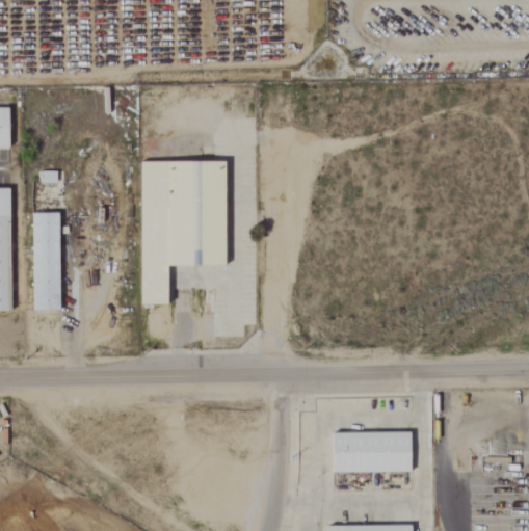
[(0,148),(10,148),(10,106),(0,106),(0,148)]
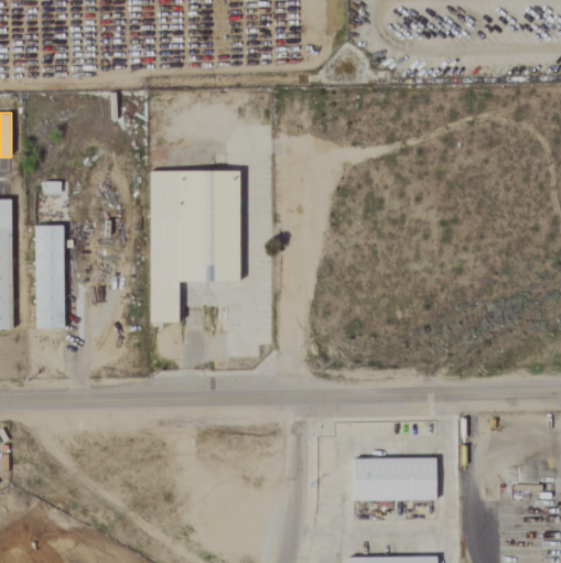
[(239,280),(239,170),(151,170),(151,322),(179,322),(179,280),(239,280)]
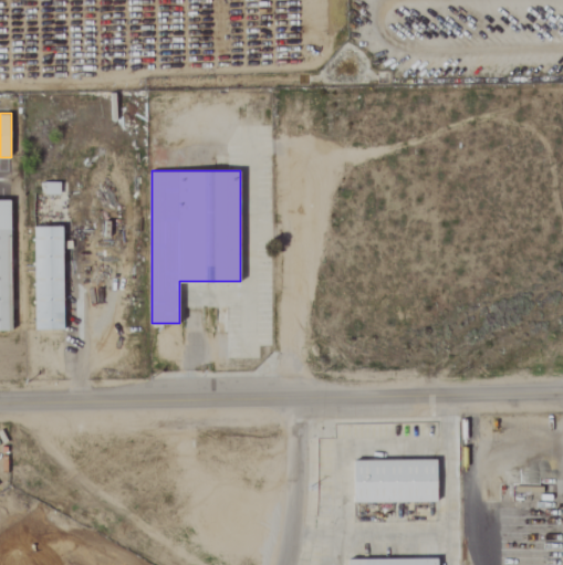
[(12,199),(0,199),(0,331),(12,331),(12,199)]
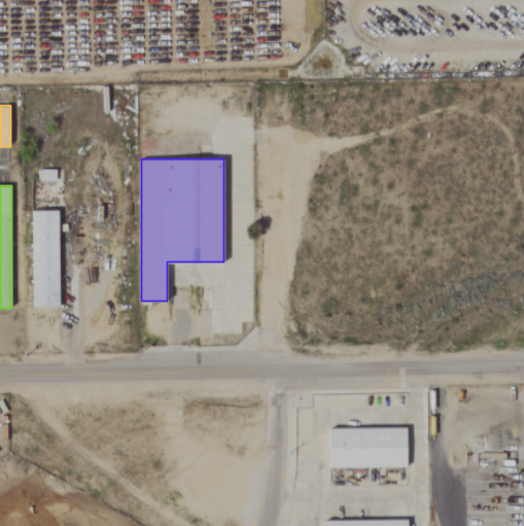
[(33,307),(60,307),(60,209),(33,209),(33,307)]
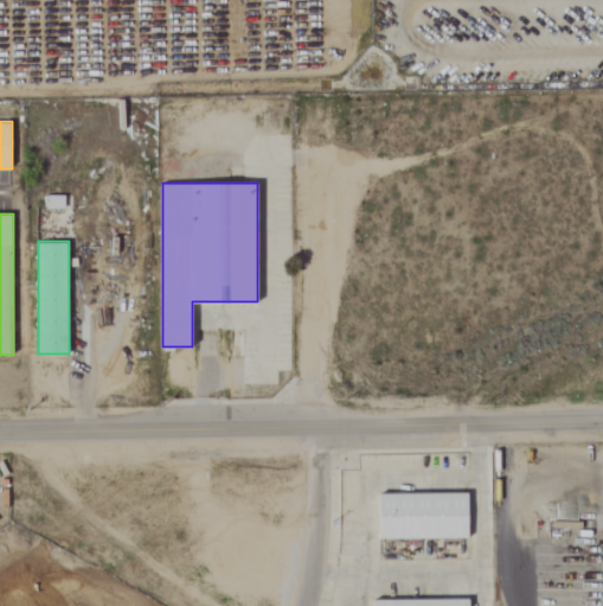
[(376,540),(464,538),(463,492),(376,493),(376,540)]
